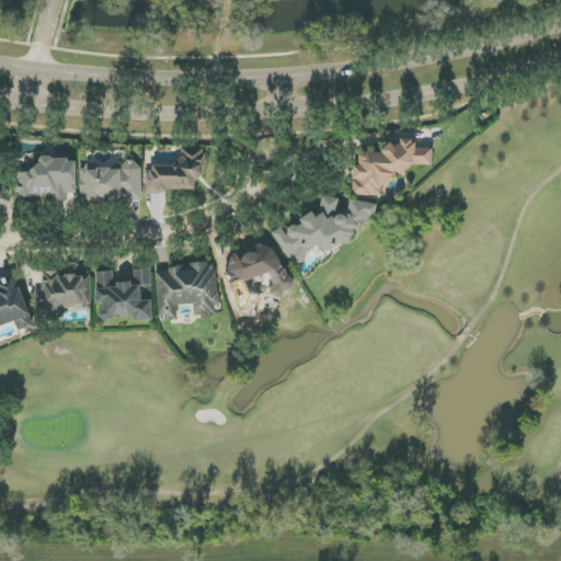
[(352,195),(381,196),(381,183),(395,184),(395,167),(432,169),(432,149),(413,148),(414,140),(400,139),(400,145),(390,144),(390,152),(359,151),(358,165),(353,165),(352,195)]
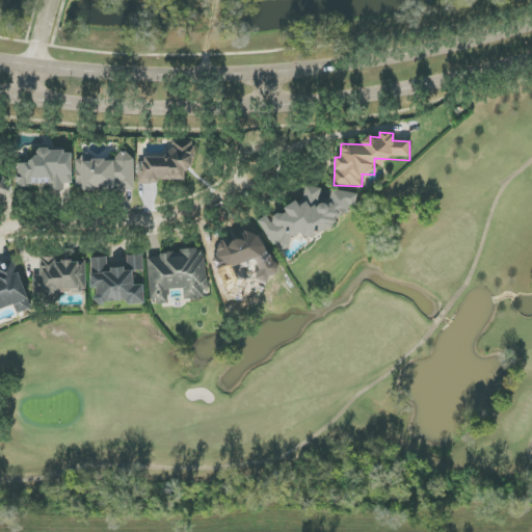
[(140,184),(159,185),(159,180),(185,181),(185,168),(192,169),(193,142),(173,141),(173,158),(140,157),(140,184)]
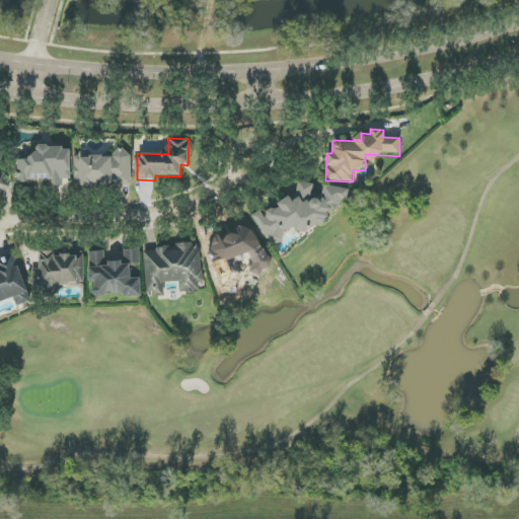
[(71,179),(70,147),(36,147),(36,157),(16,157),(17,181),(49,180),(49,187),(63,186),(63,179),(71,179)]
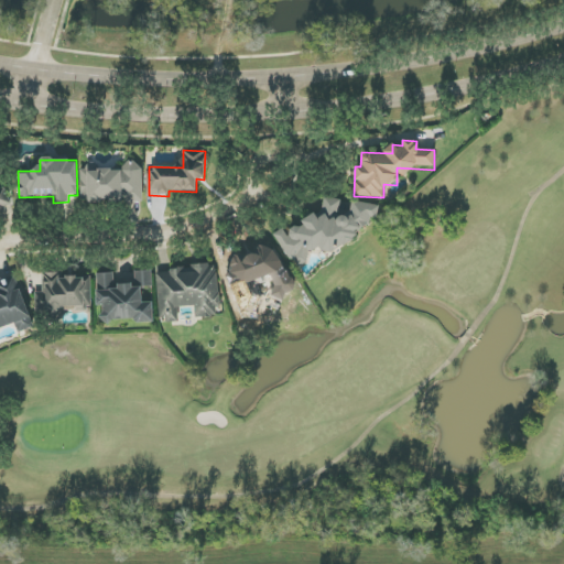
[(142,202),(141,163),(119,163),(119,171),(82,171),(82,203),(142,202)]
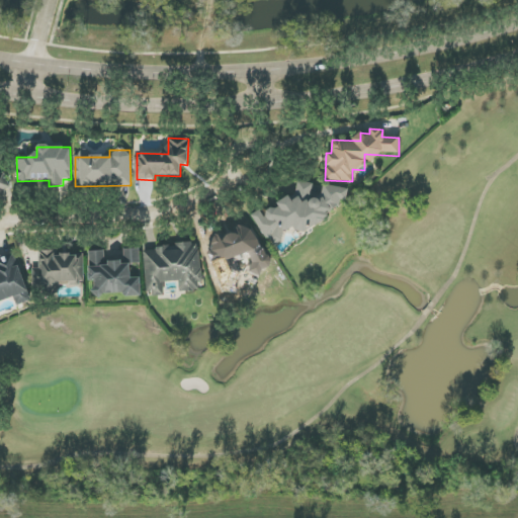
[(0,192),(10,189),(6,175),(0,177),(0,192)]
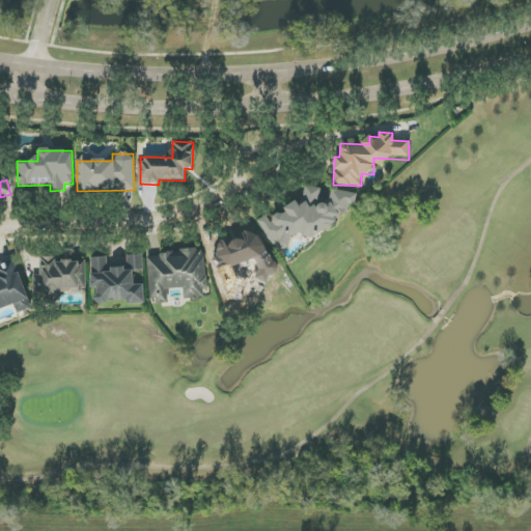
[(313,239),(347,212),(348,204),(355,205),(357,193),(331,190),(329,204),(318,203),(320,188),(305,186),(302,204),(291,202),(285,208),(284,215),(273,213),(272,222),(266,215),(256,222),(281,252),(289,246),(290,241),(301,232),(305,238),(313,239)]
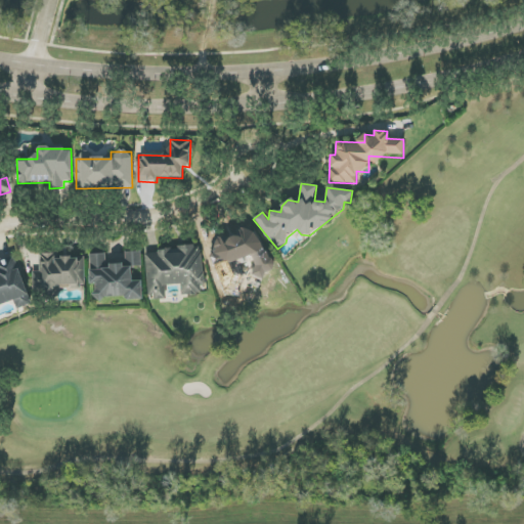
[(0,193),(0,201),(0,206),(12,205),(11,193),(0,193)]
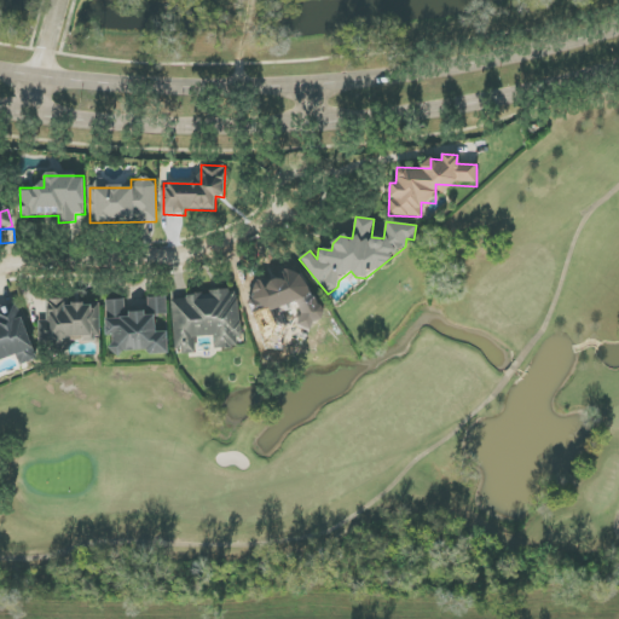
[(262,343),(283,337),(276,310),(296,305),(302,327),(320,322),(306,267),(276,276),(277,279),(247,288),(262,343)]
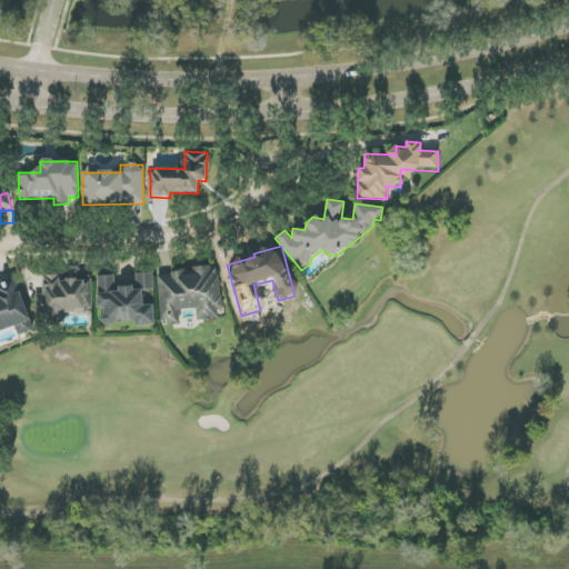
[(158,272),(161,325),(180,323),(180,310),(197,309),(198,321),(219,319),(218,309),(221,309),(218,268),(158,272)]
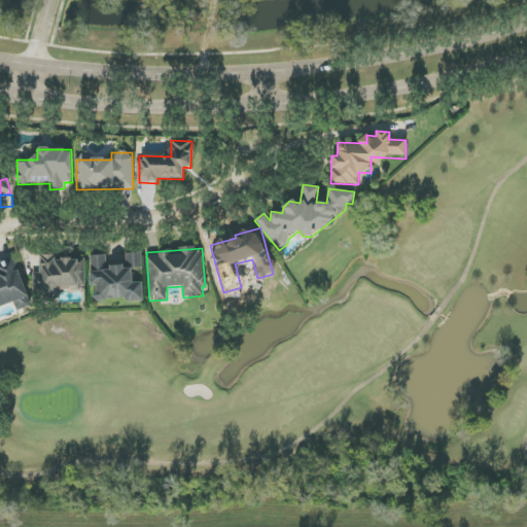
[(90,256),(91,286),(95,285),(96,300),(126,300),(126,302),(143,302),(143,283),(133,283),(133,271),(142,270),(142,253),(126,253),(126,266),(107,266),(107,255),(90,256)]
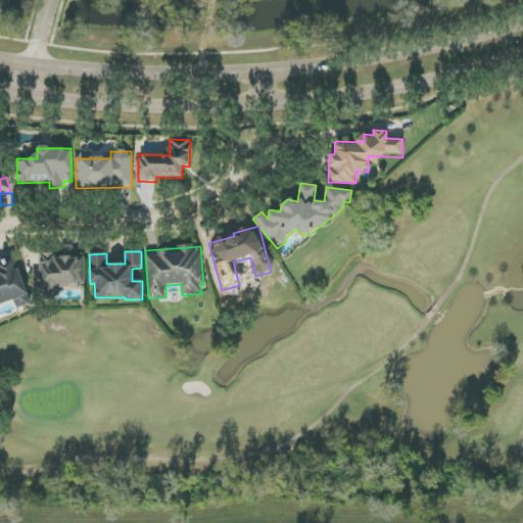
[(0,305),(14,301),(17,310),(32,303),(14,255),(0,260),(0,266),(0,268),(0,267),(0,305)]
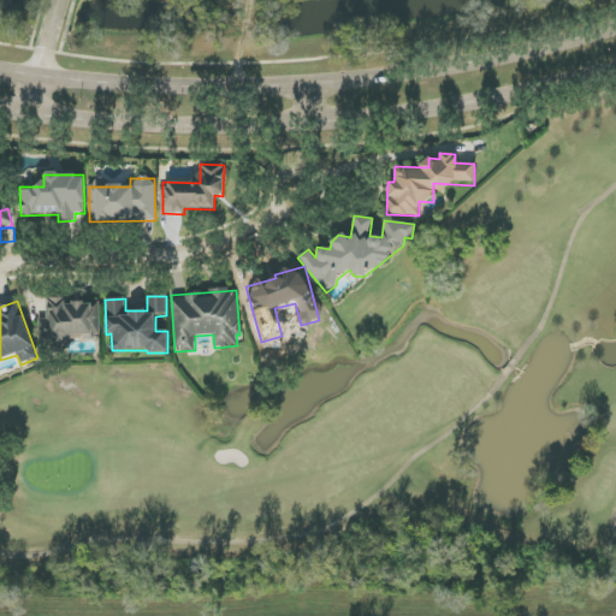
[(100,301),(47,301),(47,319),(39,319),(40,348),(70,348),(70,338),(100,338),(100,301)]
